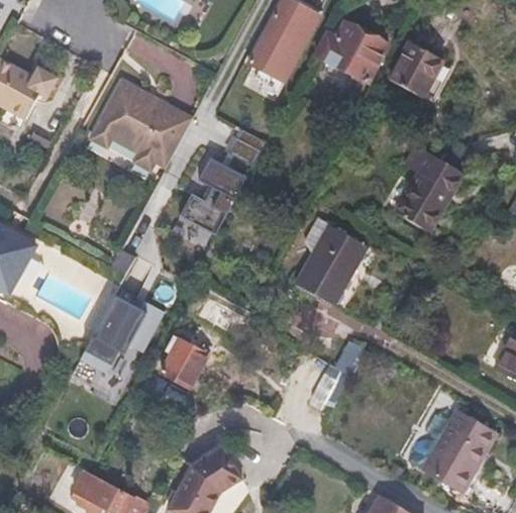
[(295,45),(303,50),(318,23),(306,17),(310,10),(291,0),(283,0),(249,63),(260,69),(278,78),(295,45)]
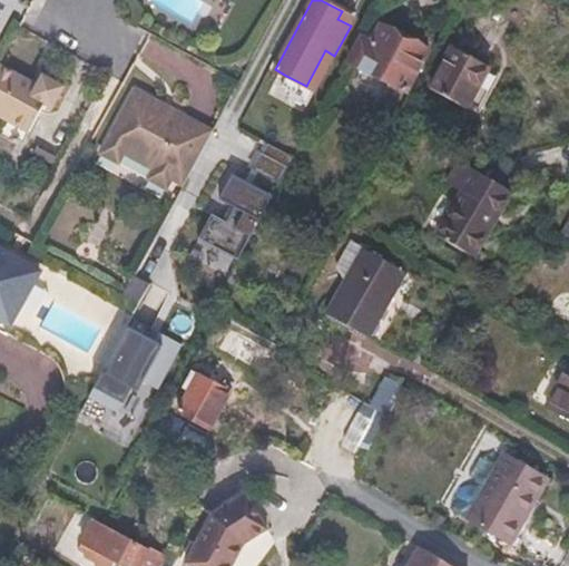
[(430,46),(381,22),(372,40),(362,35),(349,60),(408,90),(430,46)]
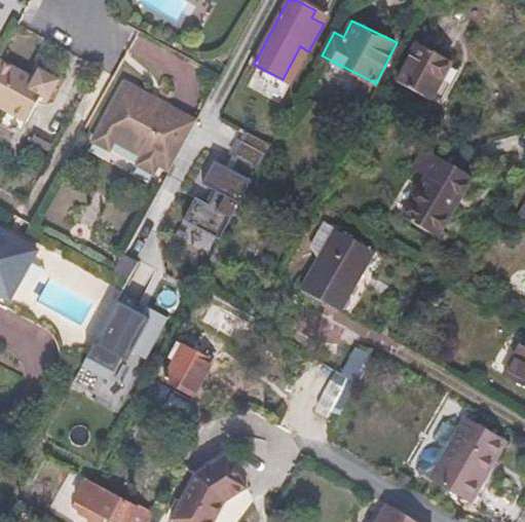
[(452,64),(454,61),(420,42),(399,80),(432,99),(433,96),(442,100),(460,69),(452,64)]
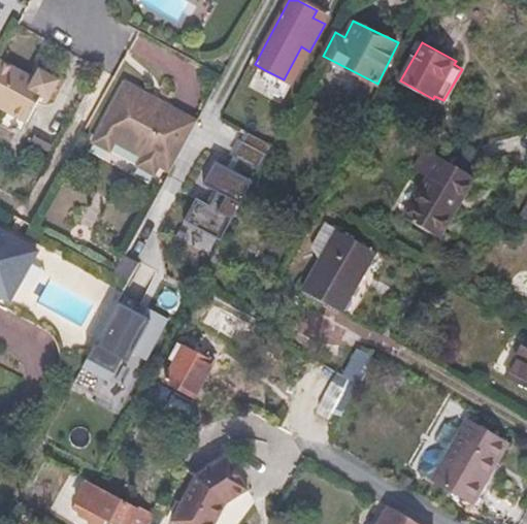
[(284,79),(265,70),(260,80),(287,94),(292,84),(309,52),(301,46),(284,79)]
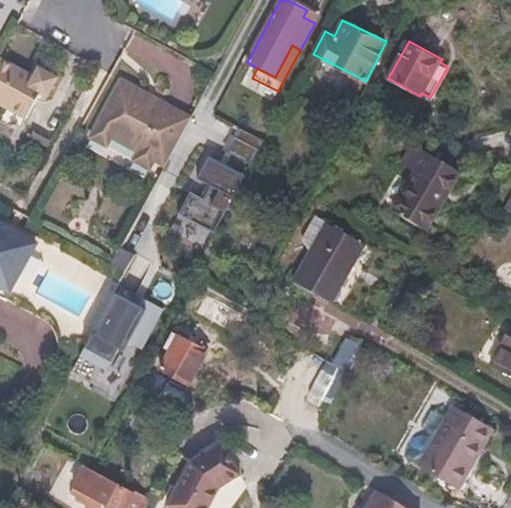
[(1,61),(0,62),(0,107),(27,122),(42,95),(49,100),(59,81),(41,71),(36,80),(1,61)]
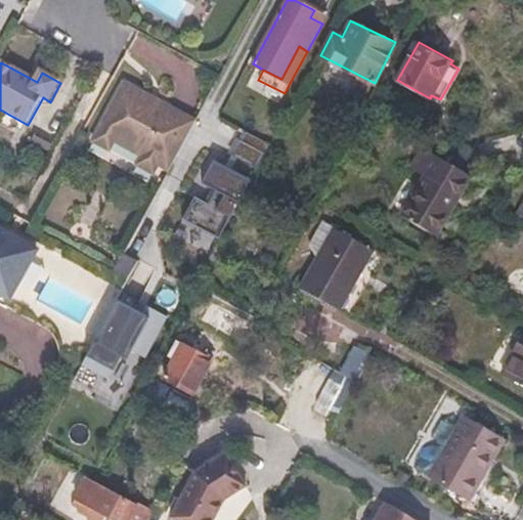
[(168,171),(193,123),(124,84),(92,141),(107,149),(113,140),(140,156),(135,166),(150,174),(156,165),(168,171)]
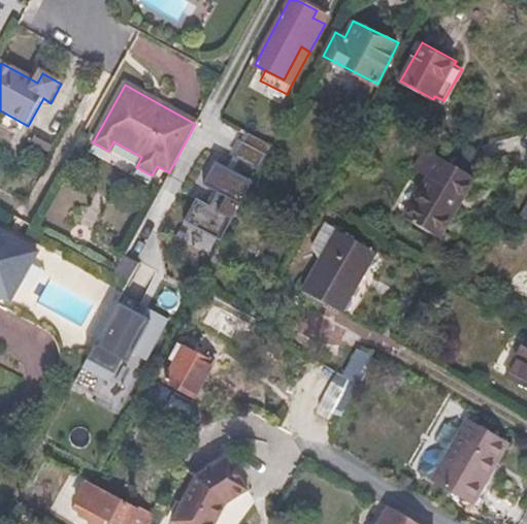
[(258,171),(266,155),(240,142),(232,158),(258,171)]
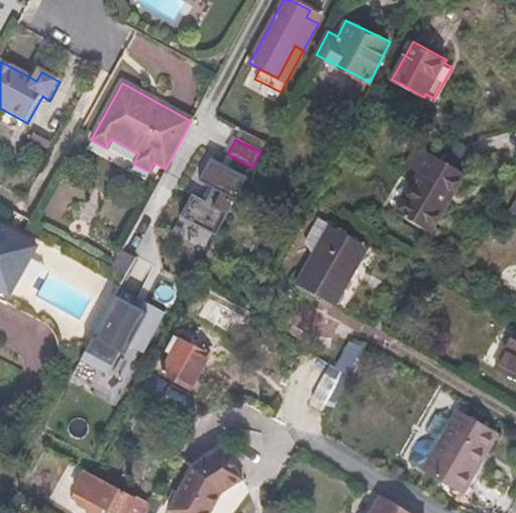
[(420,145),(408,167),(421,175),(399,213),(430,230),(463,171),(420,145)]
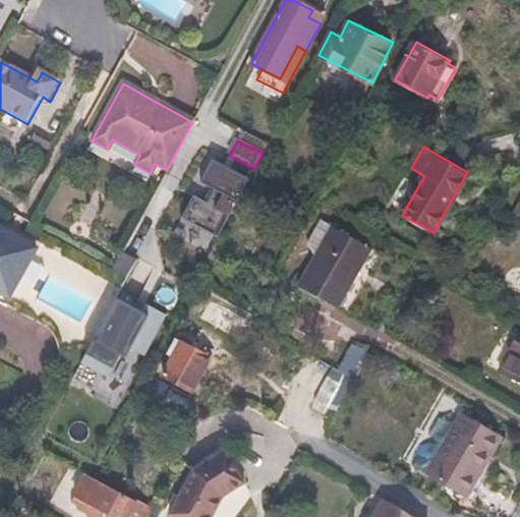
[(193,197),(181,219),(217,237),(248,181),(212,162),(200,184),(215,191),(208,204),(193,197)]
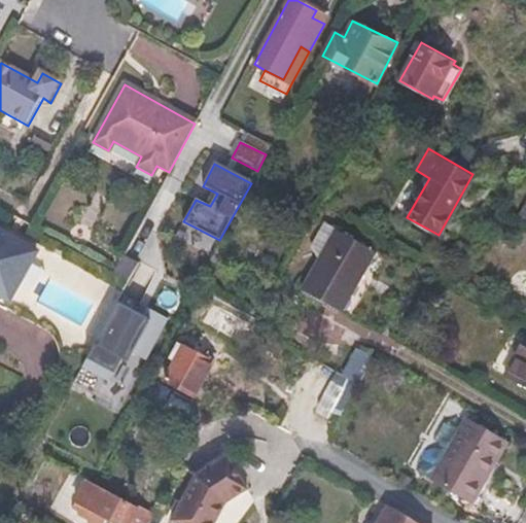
[(303,289),(341,310),(359,276),(357,275),(373,248),(337,228),(303,289)]
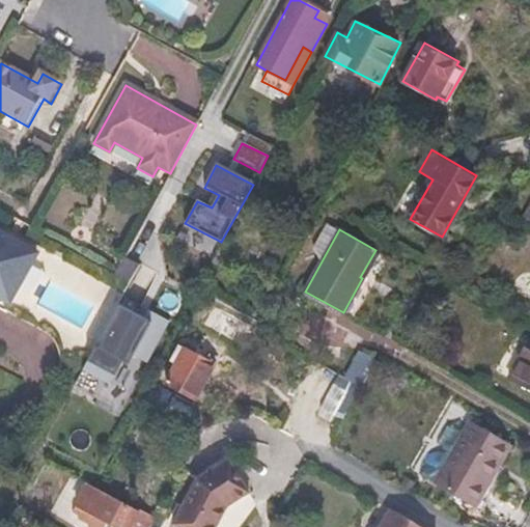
[(36,254),(0,233),(0,298),(10,304),(36,254)]
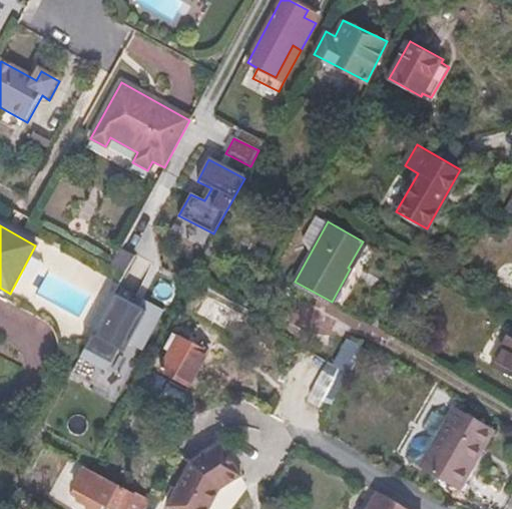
[(350,269),(332,302),(341,308),(374,247),(363,241),(348,268),(350,269)]
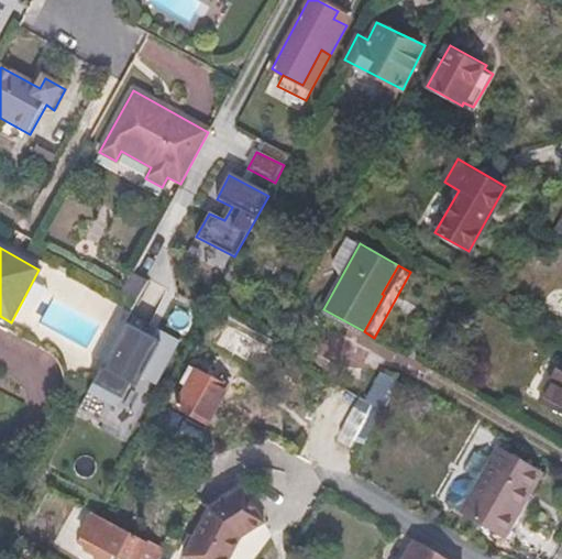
[(139,297),(147,282),(133,273),(123,289),(139,297)]
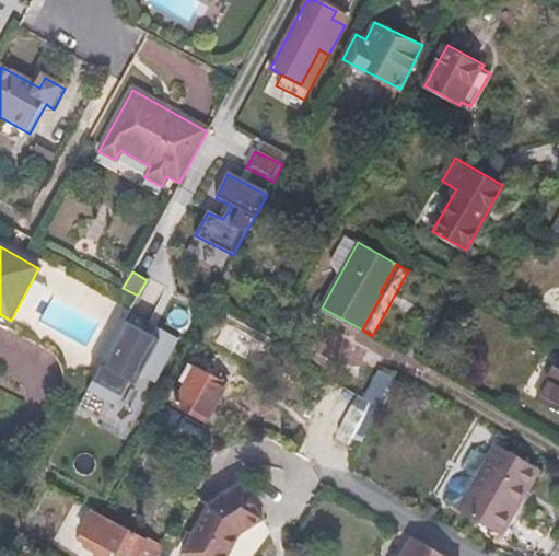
[(512,293),(498,285),(490,298),(504,305),(512,293)]
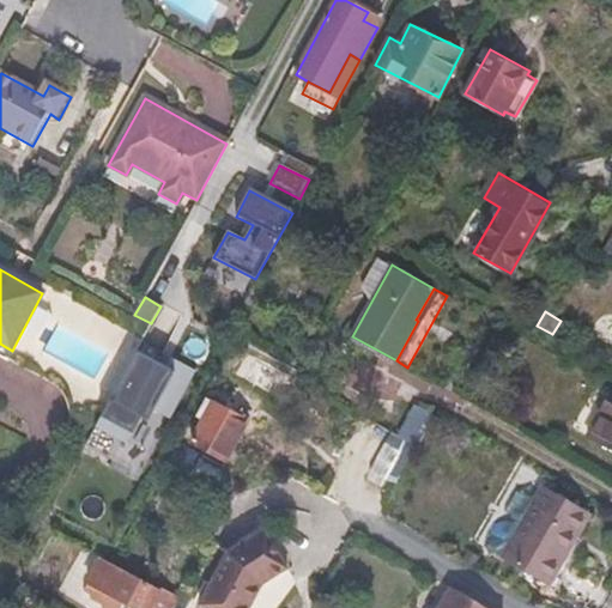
[(165,368),(135,352),(95,427),(126,443),(140,418),(147,420),(152,411),(169,419),(194,371),(170,358),(165,368)]
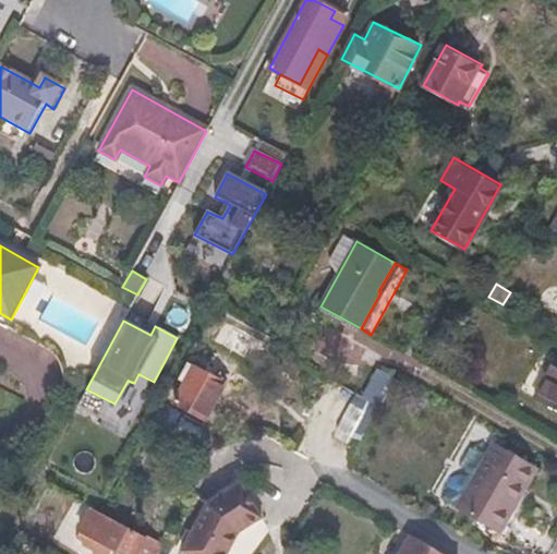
[(189,362),(180,377),(186,381),(176,401),(207,417),(226,381),(189,362)]
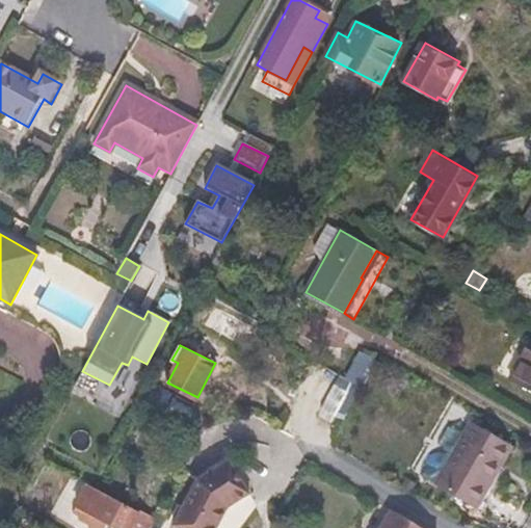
[(530,345),(514,376),(530,385),(530,345)]
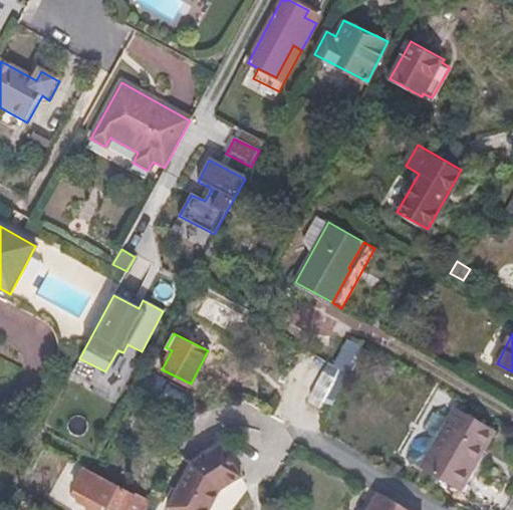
[(310,392),(323,398),(335,376),(323,369),(310,392)]
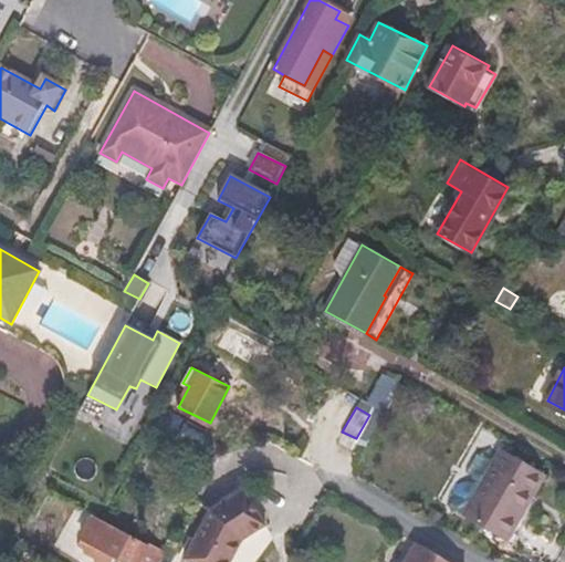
[(501,449),(466,511),(508,534),(543,474),(501,449)]
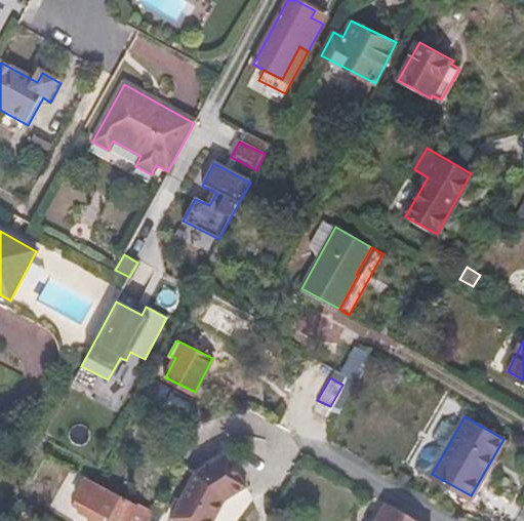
[(197,467),(171,515),(182,520),(210,520),(225,496),(247,483),(227,449),(197,467)]
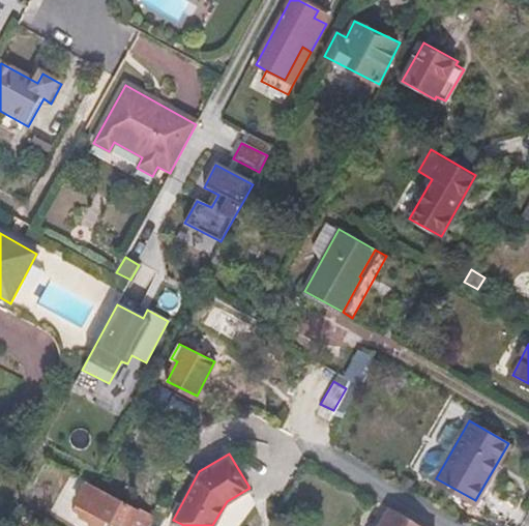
[(149,525),(157,513),(154,512),(142,505),(140,509),(87,483),(74,508),(80,513),(80,517),(90,522),(90,525),(105,525),(109,520),(120,525),(149,525)]
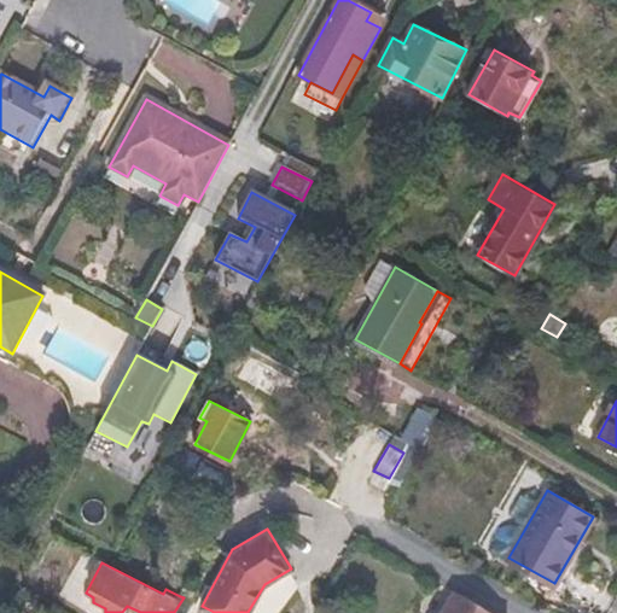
[(495,612),(454,589),(440,612),(495,612)]
